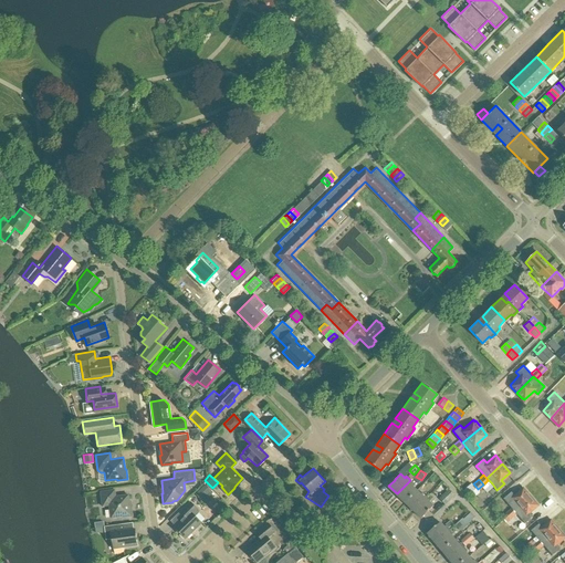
[(414,483),(410,480),(397,493),(405,501),(417,489),(412,485),(414,483)]
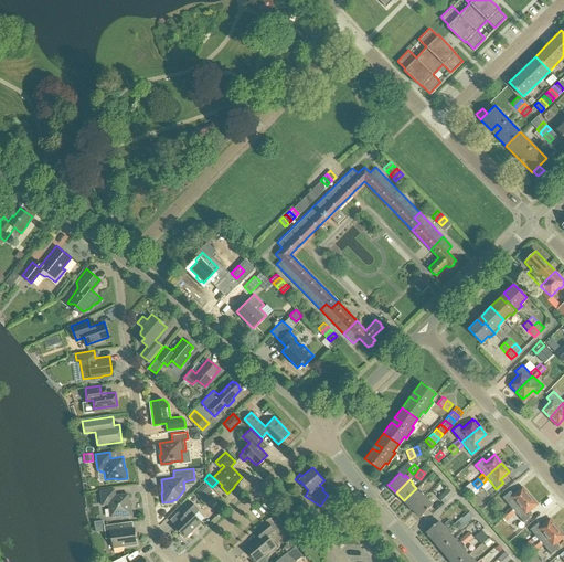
[(465,491),(470,486),(467,481),(461,487),(465,491)]
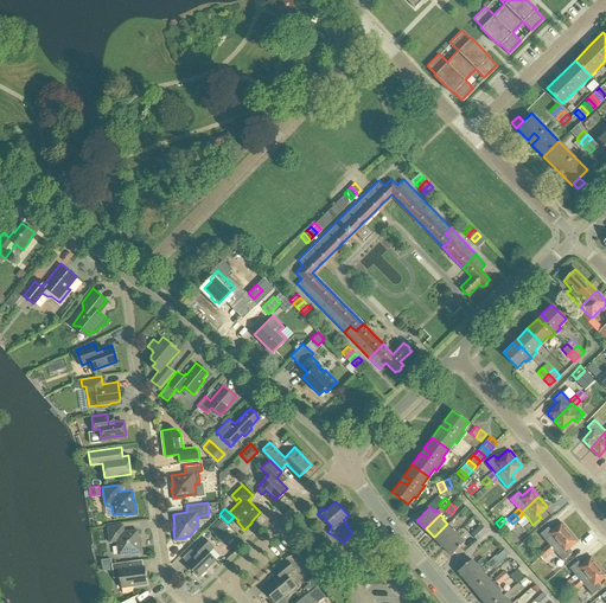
[(225,524),(219,518),(209,527),(215,534),(225,524)]
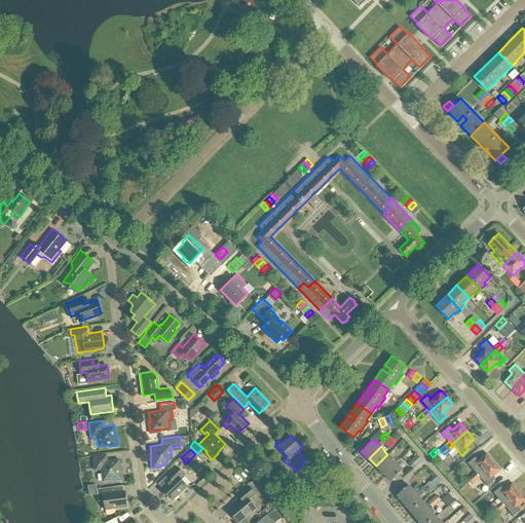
[(416,452),(407,461),(413,467),(421,458),(416,452)]
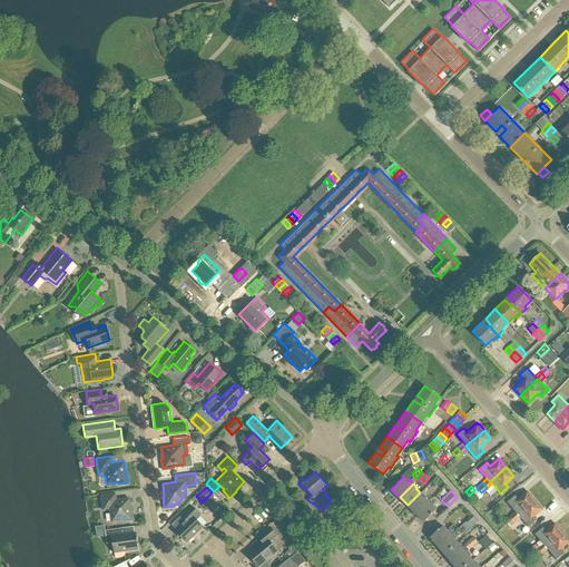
[(518,512),(533,499),(526,490),(518,498),(514,495),(507,500),(518,512)]
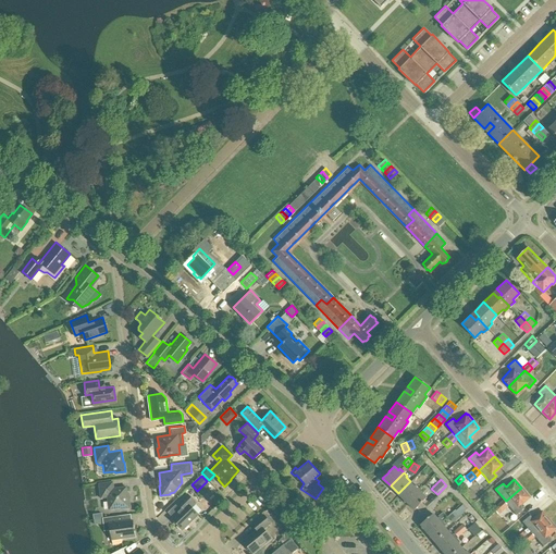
[(120,508),(130,506),(128,497),(127,497),(126,485),(113,487),(112,480),(98,482),(100,496),(107,495),(109,508),(120,506),(120,508)]
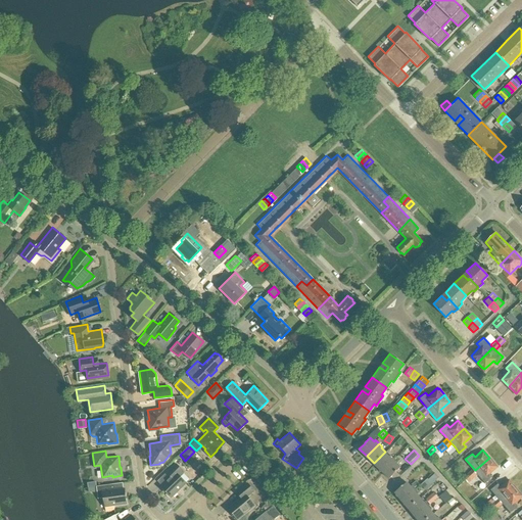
[(381,470),(393,457),(390,454),(388,456),(385,452),(374,463),(381,470)]
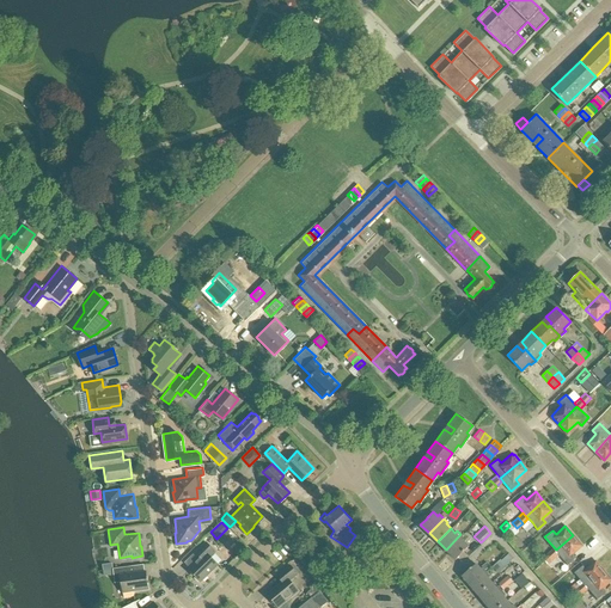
[(520,530),(512,538),(519,547),(529,540),(520,530)]
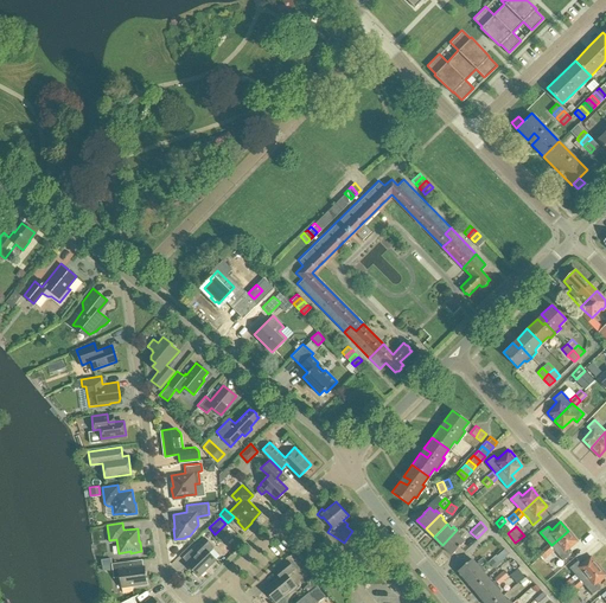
[(459,544),(464,540),(459,536),(461,534),(457,530),(442,545),(451,553),(458,546),(460,545),(459,544)]
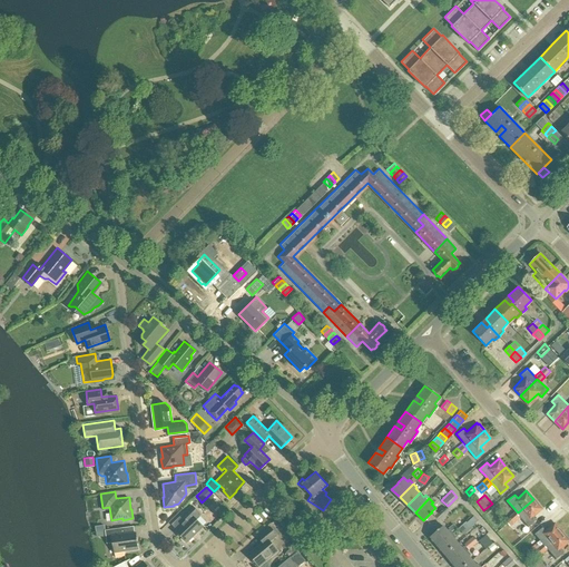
[(541,507),(533,499),(518,512),(522,519),(528,525),(536,519),(532,515),(541,507)]
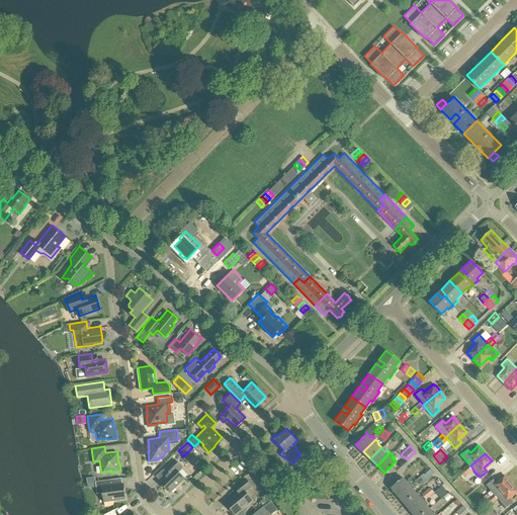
[(181,465),(174,457),(164,466),(169,471),(159,481),(169,492),(184,477),(177,469),(181,465)]
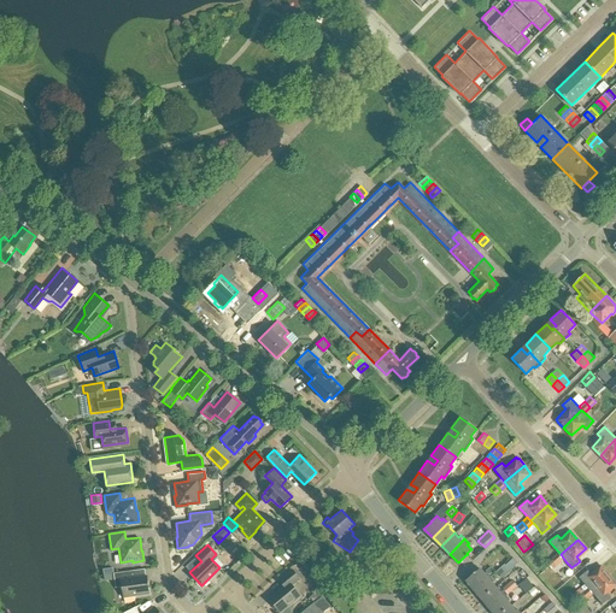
[(557,552),(551,556),(556,563),(562,558),(557,552)]
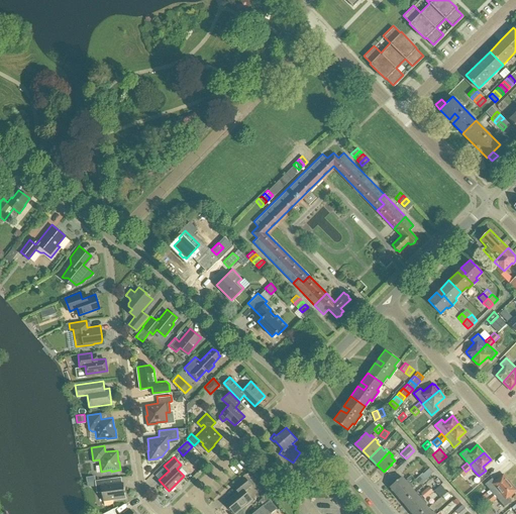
[(290,472),(294,468),(291,464),(286,468),(290,472)]
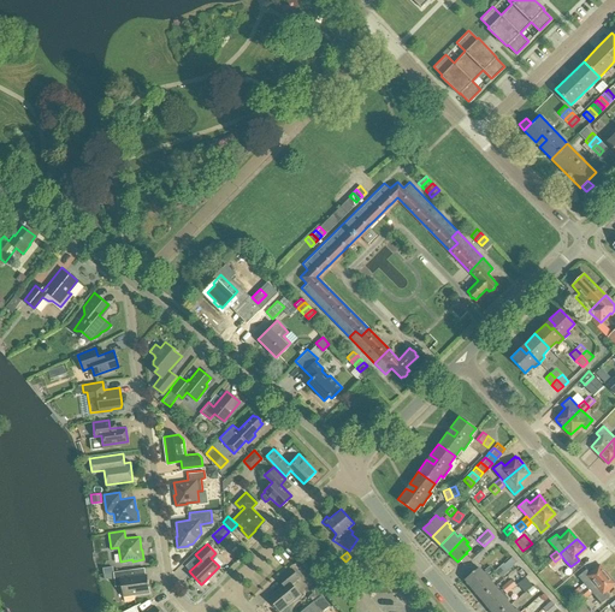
[(495,568),(502,575),(509,569),(508,566),(516,560),(512,554),(503,562),(495,568)]
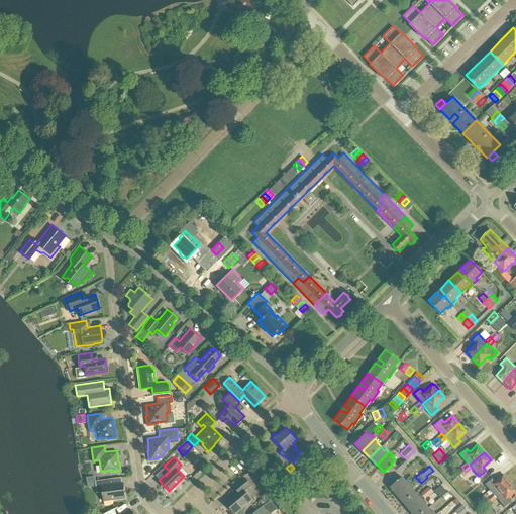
[(466,472),(461,467),(457,471),(461,476),(466,472)]
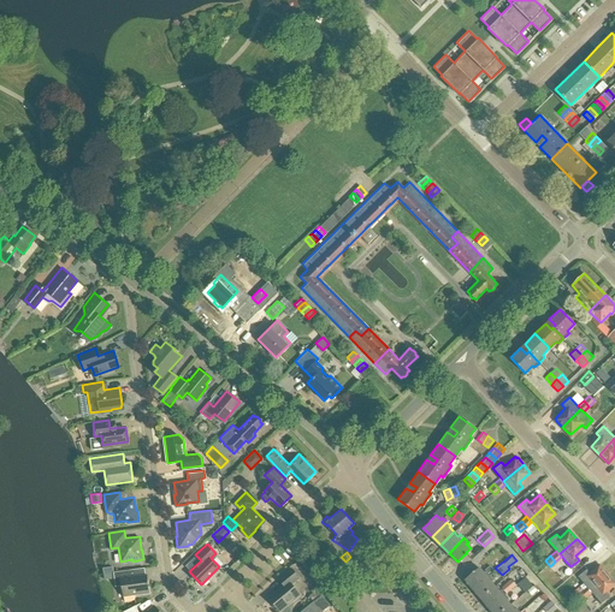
[(323,574),(333,565),(327,558),(317,566),(323,574)]
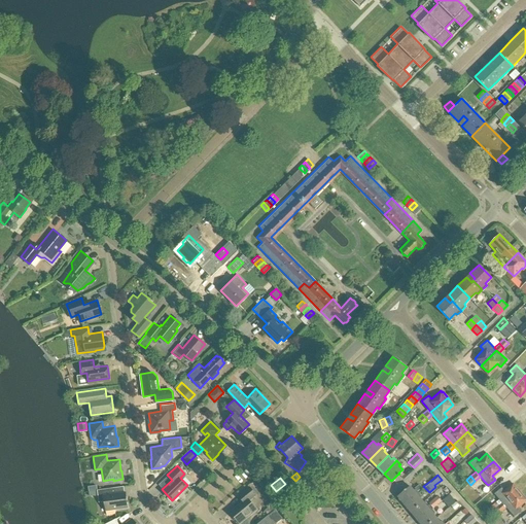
[(503,503),(519,491),(512,483),(503,490),(500,486),(494,492),(498,498),(503,503)]
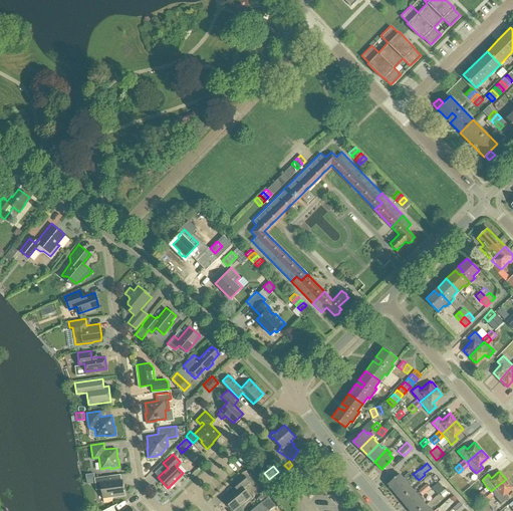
[(249,481),(242,473),(232,482),(236,487),(223,498),(233,509),(234,510),(238,510),(241,509),(241,507),(239,504),(250,495),(243,487),(249,481)]
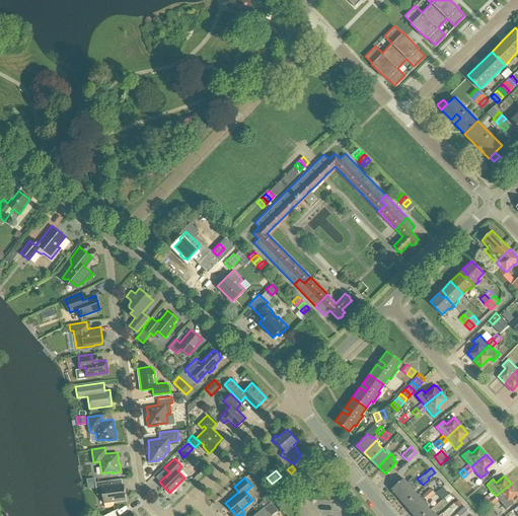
[(412,485),(409,481),(407,482),(403,477),(391,488),(397,496),(412,485)]
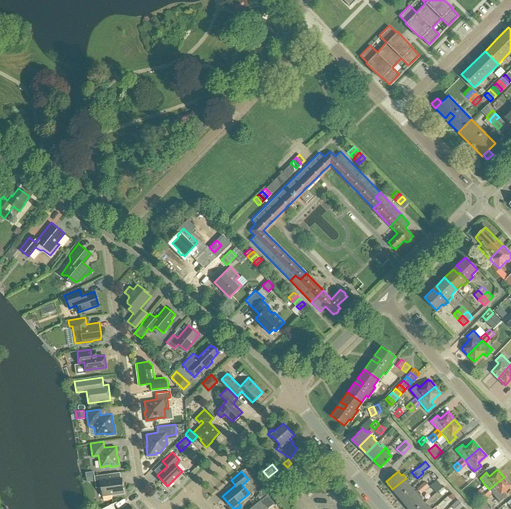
[(123,491),(121,477),(108,479),(107,473),(94,474),(95,486),(101,486),(102,494),(103,498),(111,497),(111,493),(123,491)]
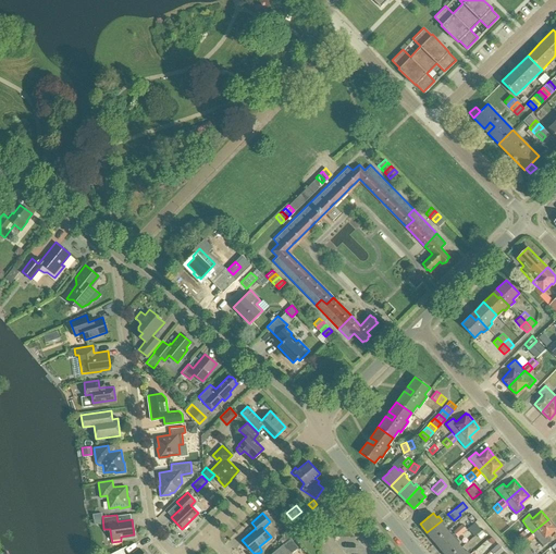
[(555,527),(548,519),(532,532),(538,539),(543,544),(550,539),(546,534),(555,527)]
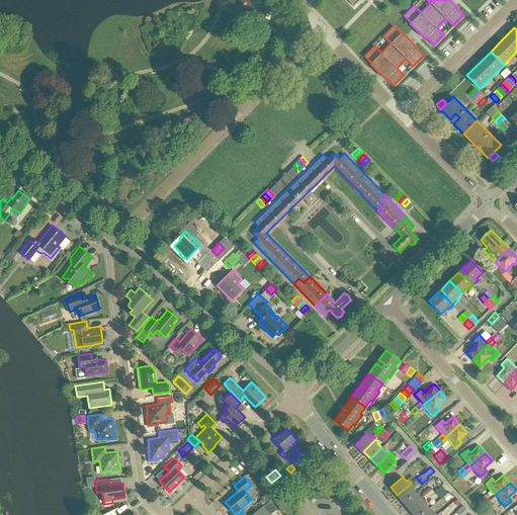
[(416,492),(412,489),(414,487),(411,484),(397,495),(404,503),(416,492)]
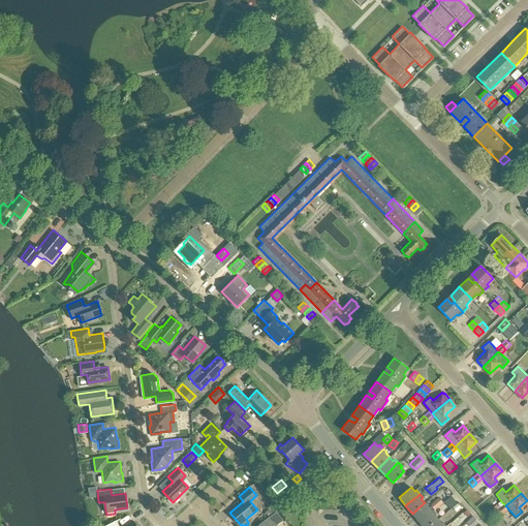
[(451,507),(457,502),(451,494),(443,500),(451,507)]
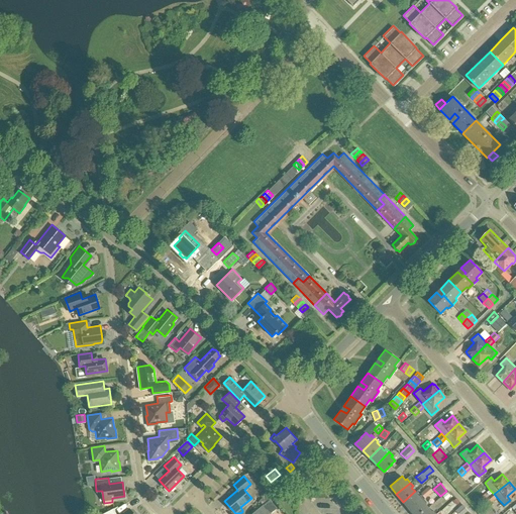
[(424,497),(432,490),(428,485),(420,492),(424,497)]
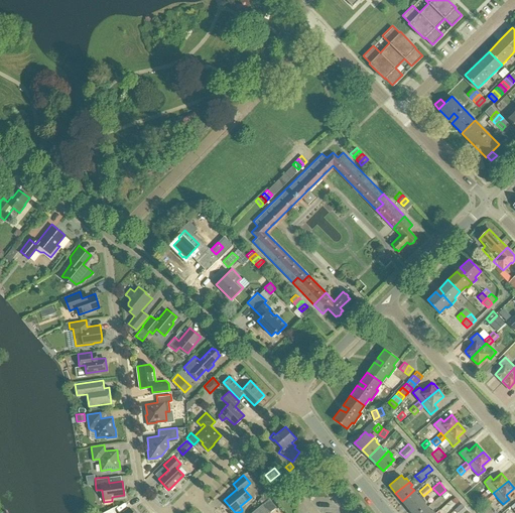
[(269,495),(265,490),(262,491),(260,494),(261,495),(258,498),(261,501),(269,495)]
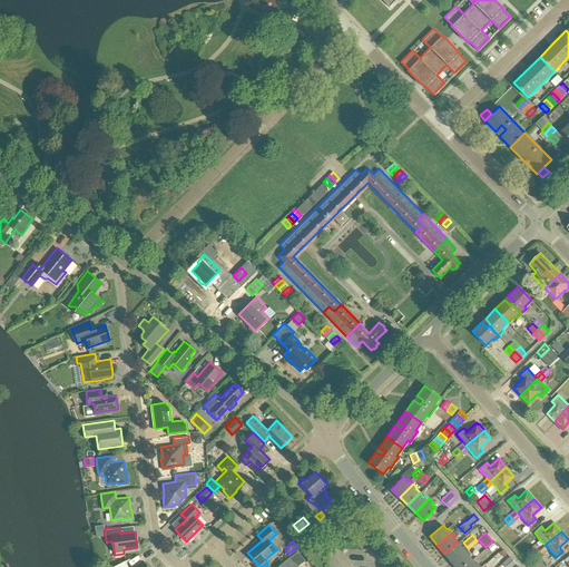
[(467,549),(463,545),(461,547),(458,541),(444,554),(451,561),(467,549)]
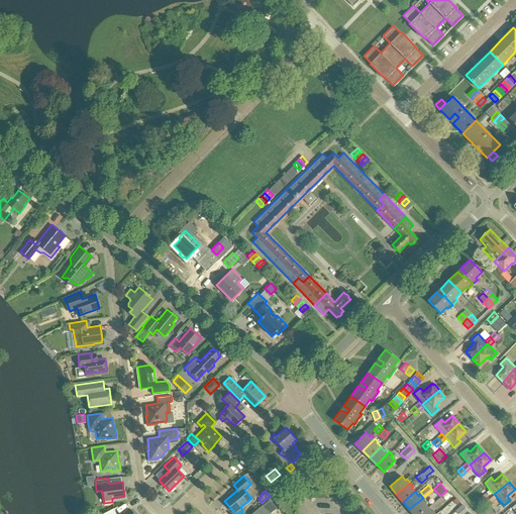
[(491,492),(487,496),(491,501),(495,497),(491,492)]
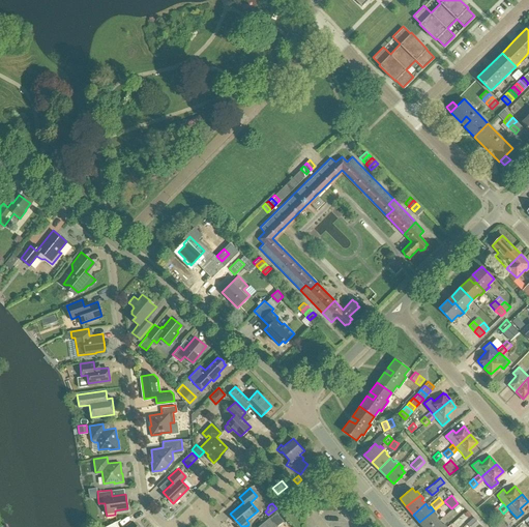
[(503,514),(499,508),(494,513),(499,518),(503,514)]
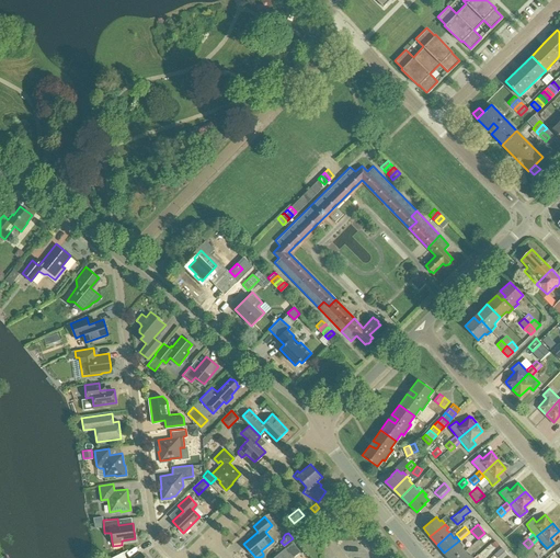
[(455,557),(465,550),(460,546),(463,545),(459,541),(444,553),(448,557),(455,557)]
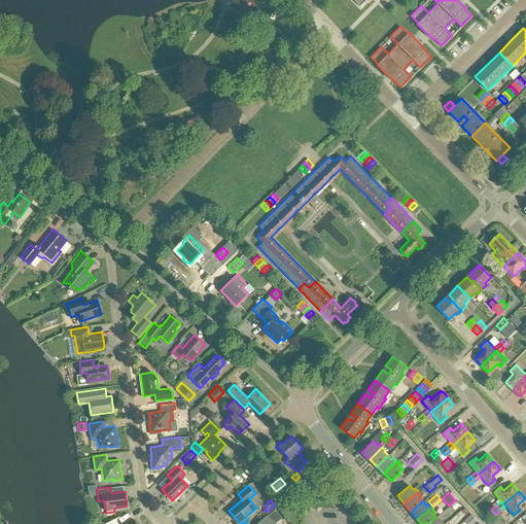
[(455,523),(458,523),(467,516),(462,511),(452,519),(455,523)]
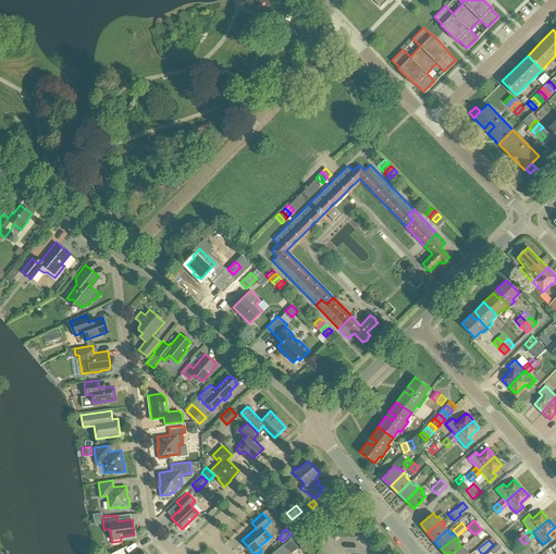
[(286,553),(291,552),(283,543),(271,552),(272,553),(286,553)]
